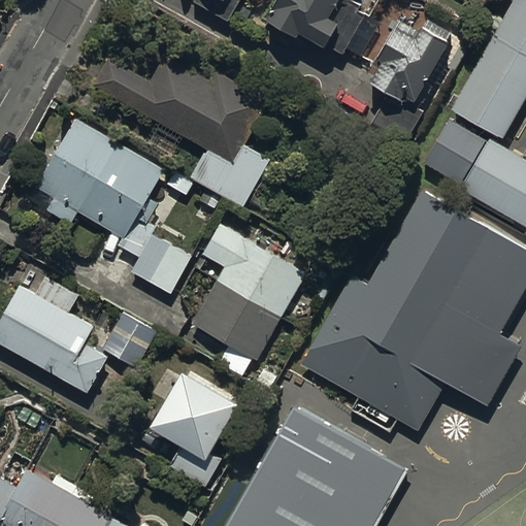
[(189,0),(189,1),(222,19),(232,0),(189,0)]
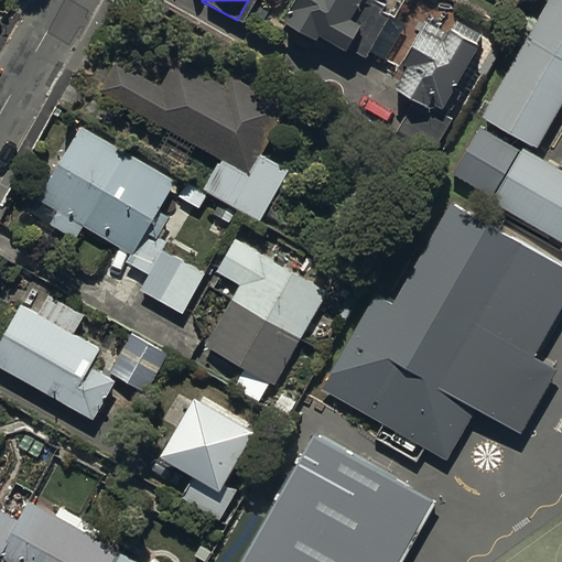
[(291,0),(285,11),(317,30),(320,26),(348,43),(350,39),(365,47),(390,2),(386,0),(291,0)]
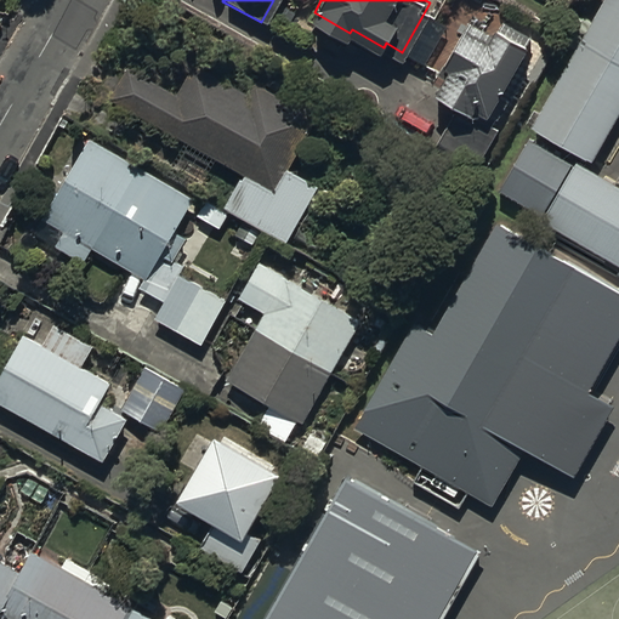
[(618,101),(618,0),(598,0),(537,111),(595,143),(618,101)]
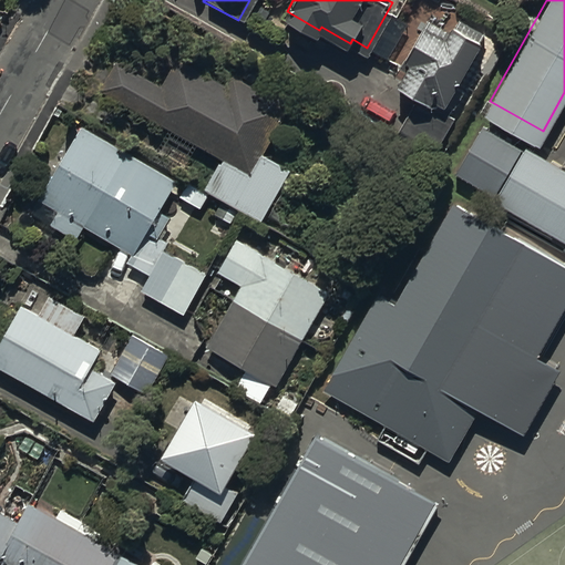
[(399,92),(401,93),(430,112),(433,106),(444,114),(484,51),(478,47),(484,36),(459,19),(450,32),(428,19),(398,69),(409,76),(399,92)]
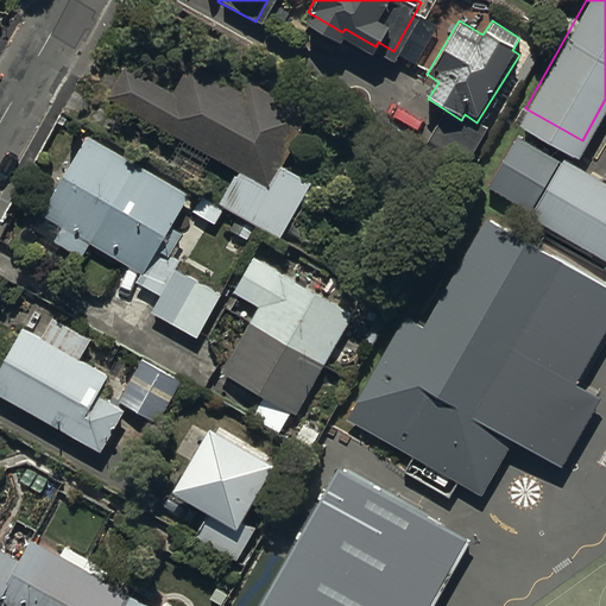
[(125,67),(107,100),(239,175),(220,207),(237,216),(228,229),(246,239),(253,227),(278,240),(309,184),(282,169),(321,101),(289,82),(279,99),(248,81),(241,94),(189,64),(172,93),(125,67)]
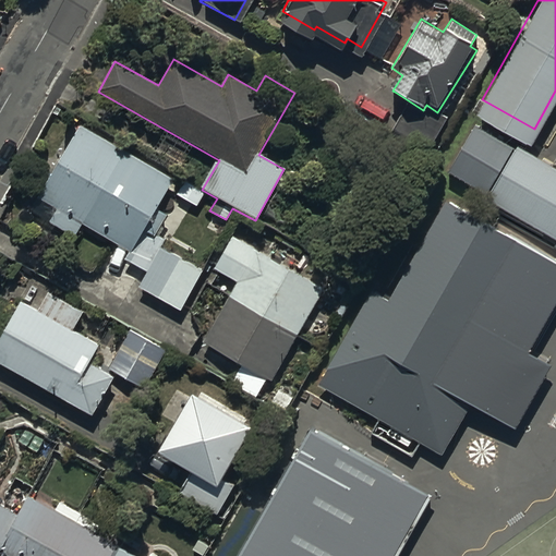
[(555,146),(480,104),(456,146),(555,202),(555,146)]
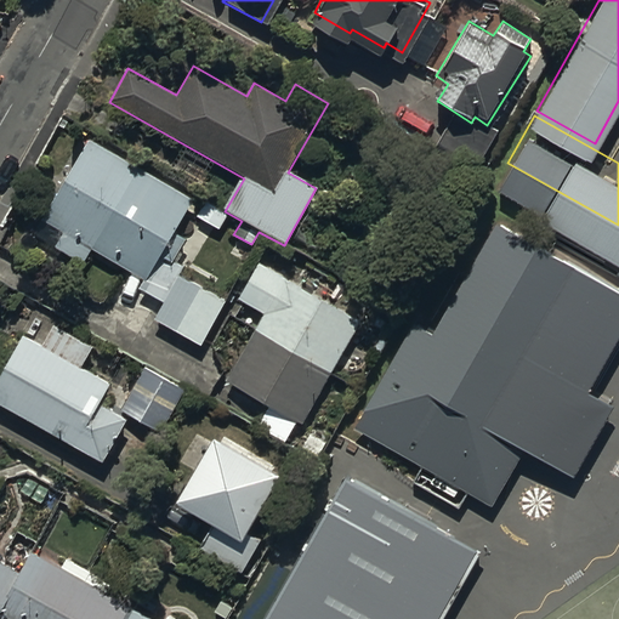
[(193,199),(91,140),(34,238),(81,266),(91,249),(146,280),(193,199)]
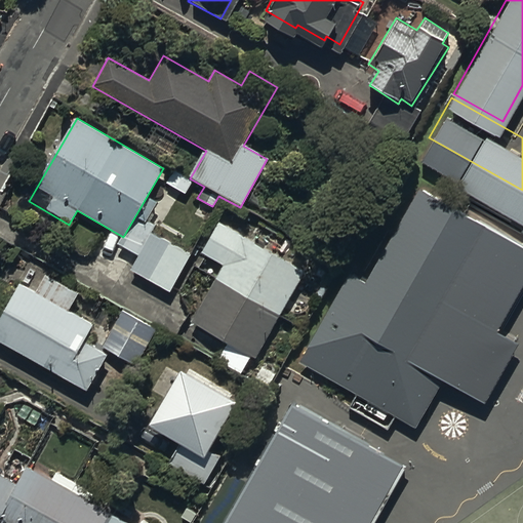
[(522,276),(522,254),(421,195),(378,268),(352,260),(294,357),(417,430),(447,378),(485,401),(513,354),(487,337),(522,276)]
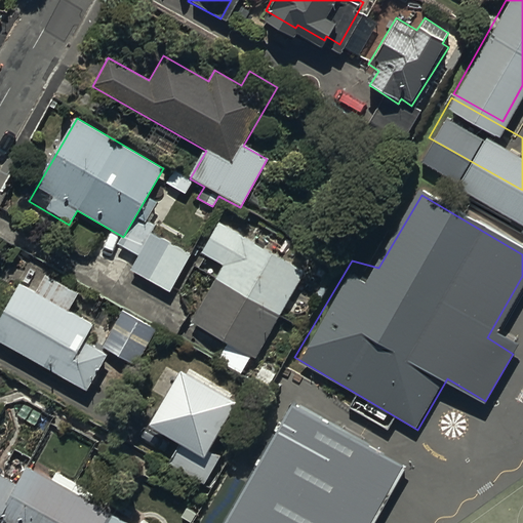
[(305,271),(218,220),(200,251),(226,267),(191,326),(226,347),(216,362),(242,377),(305,271)]
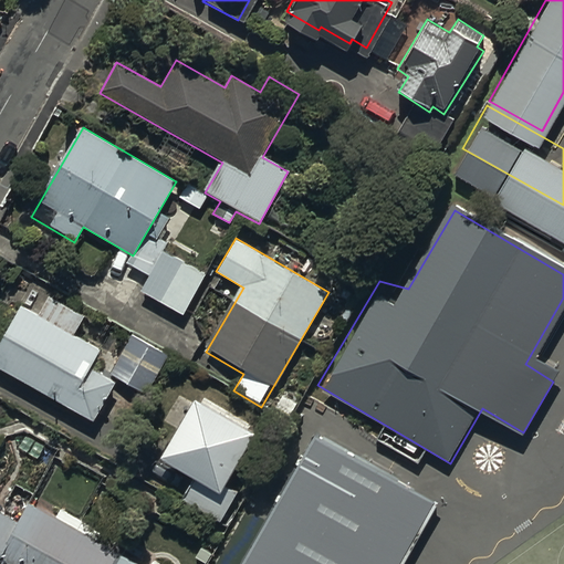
[(162,251),(138,292),(183,317),(206,277),(162,251)]
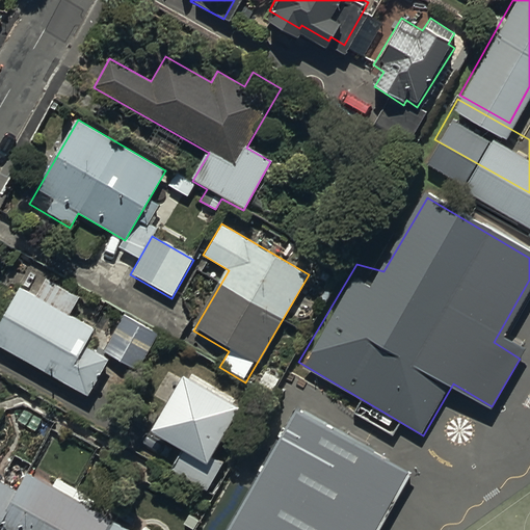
[(35,295),(21,287),(0,323),(0,347),(90,398),(110,362),(85,348),(95,332),(71,319),(81,298),(45,279),(35,295)]
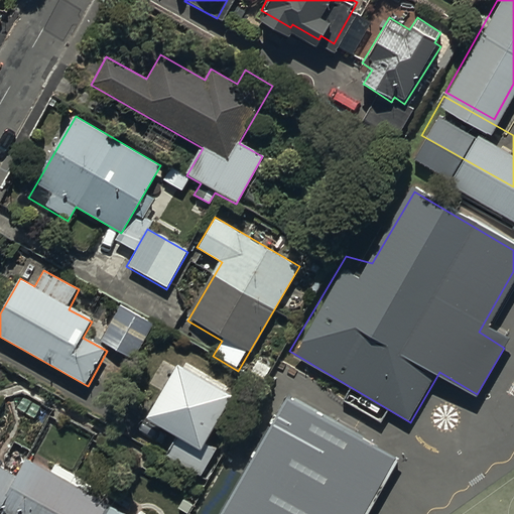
[(118,305),(99,340),(135,361),(155,326),(118,305)]
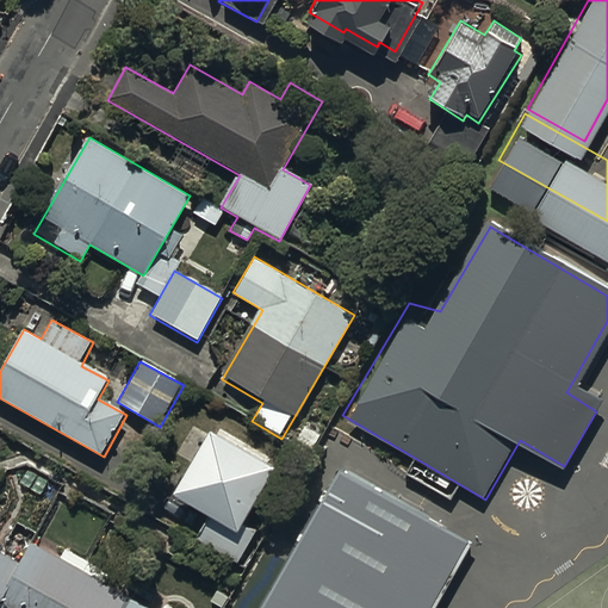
[(277,471),(209,434),(175,497),(208,515),(196,538),(237,560),(252,533),(246,529),(277,471)]
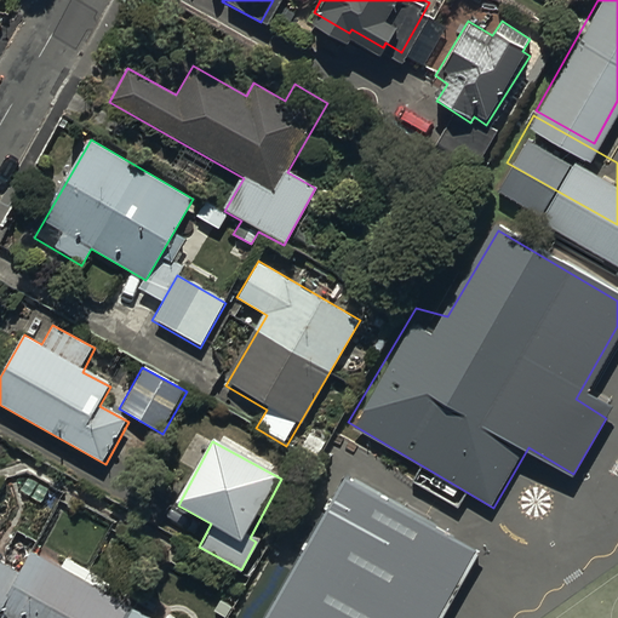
[(434,617),(475,543),(345,475),(259,617),(434,617)]
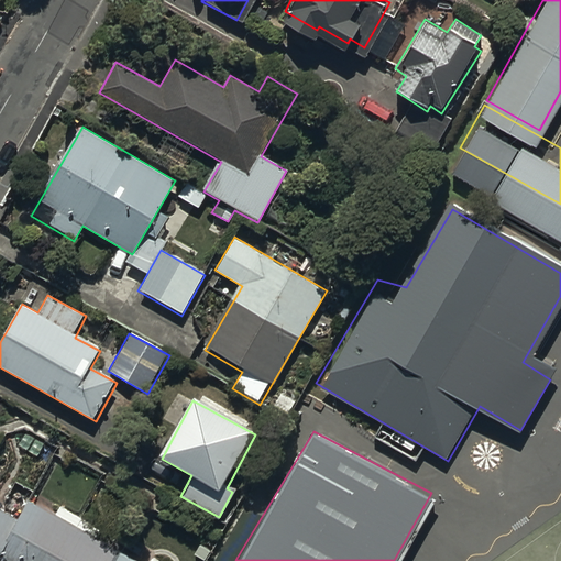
[(18,521),(0,558),(0,560),(1,560),(157,560),(153,558),(151,560),(133,560),(95,538),(99,530),(59,507),(54,517),(30,503),(18,521)]
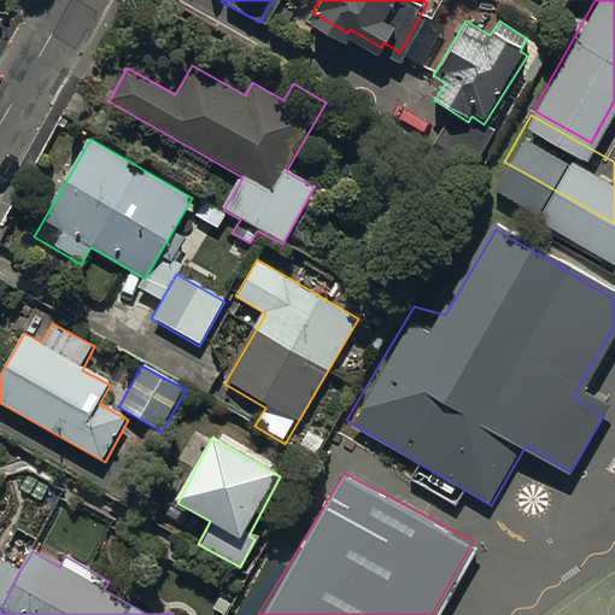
[(0,611),(19,572),(0,560),(0,611)]
